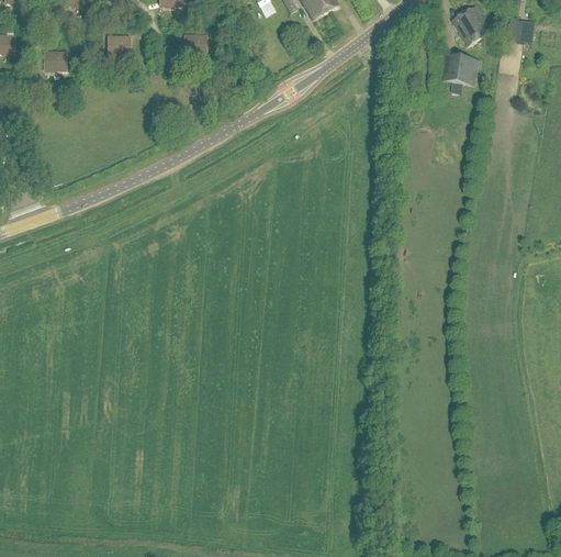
[(296,8),(292,0),(282,0),(289,12),(296,8)]
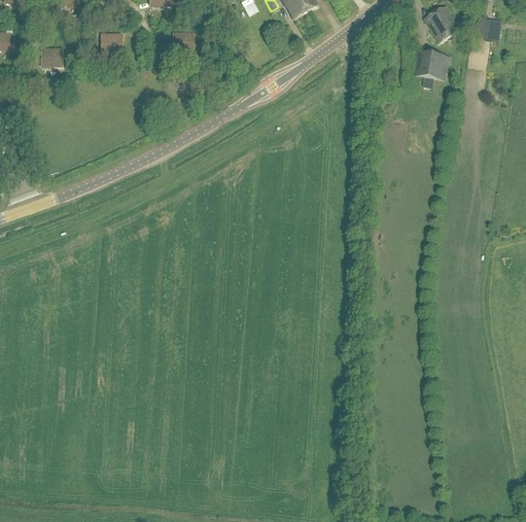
[(305,10),(299,0),(283,0),(285,4),(292,18),(305,10)]
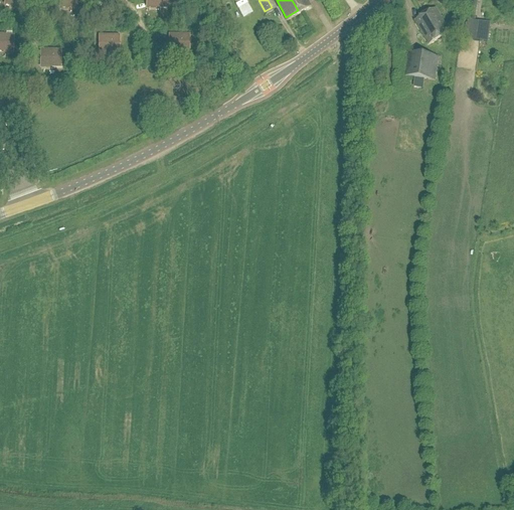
[(292,0),(298,10),(309,3),(307,0),(292,0)]
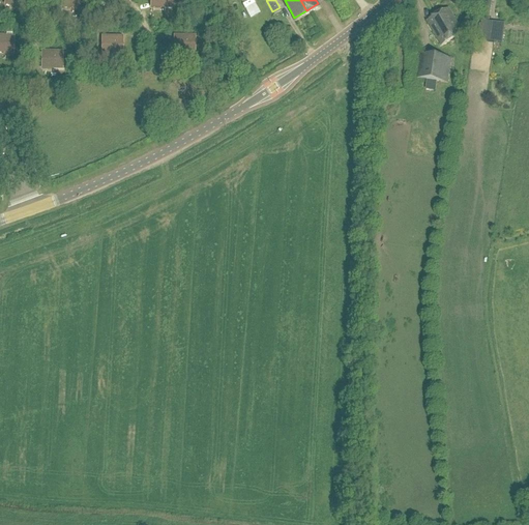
[(481,0),(479,17),(478,17),(475,36),(494,38),(495,32),(502,33),(504,20),(489,18),(491,0),(481,0)]
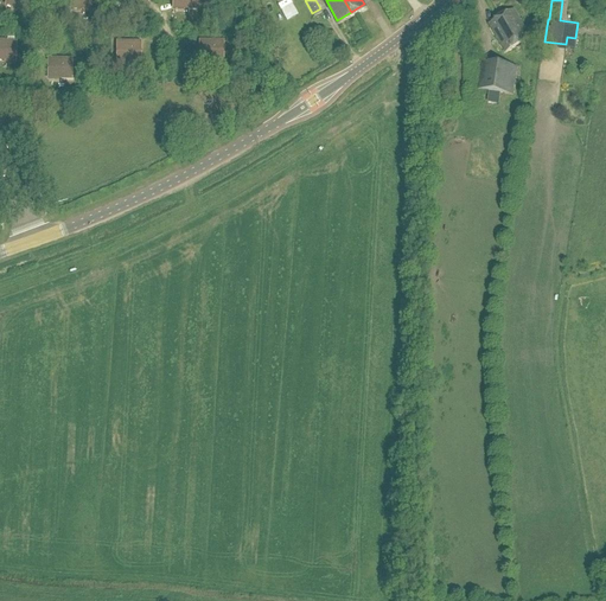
[(530,33),(514,5),(488,20),(505,49),(530,33)]
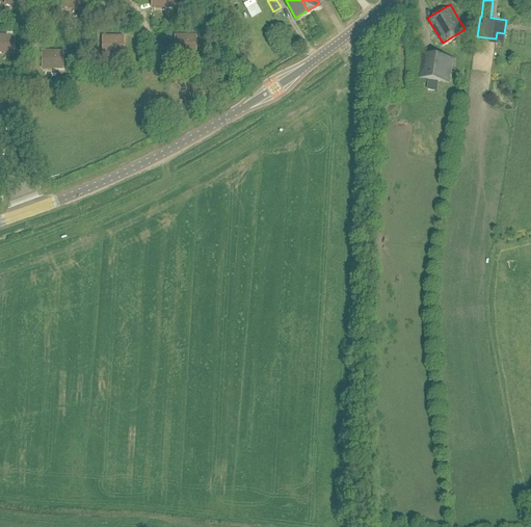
[(525,42),(527,29),(515,27),(512,40),(525,42)]
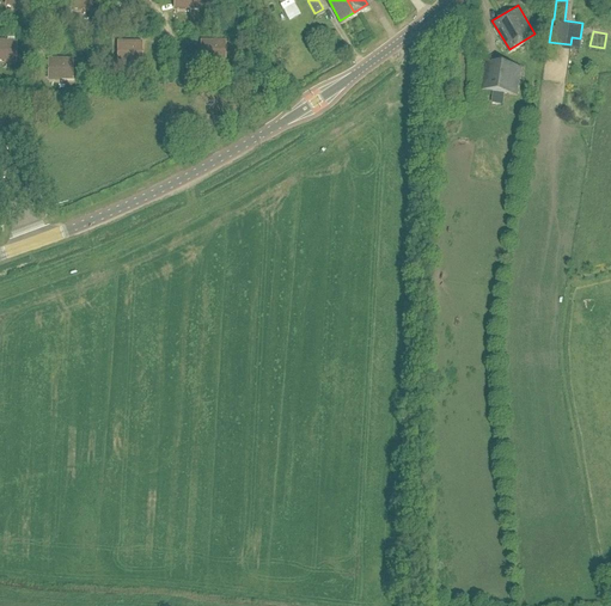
[(14,38),(0,37),(0,54),(5,55),(5,60),(14,60),(14,38)]
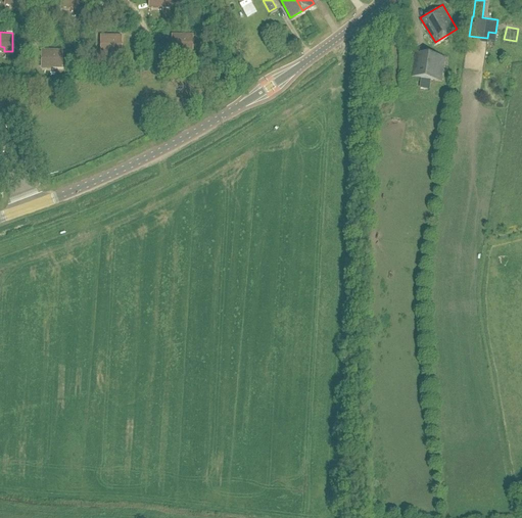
[(191,33),(171,32),(171,47),(191,47),(191,33)]
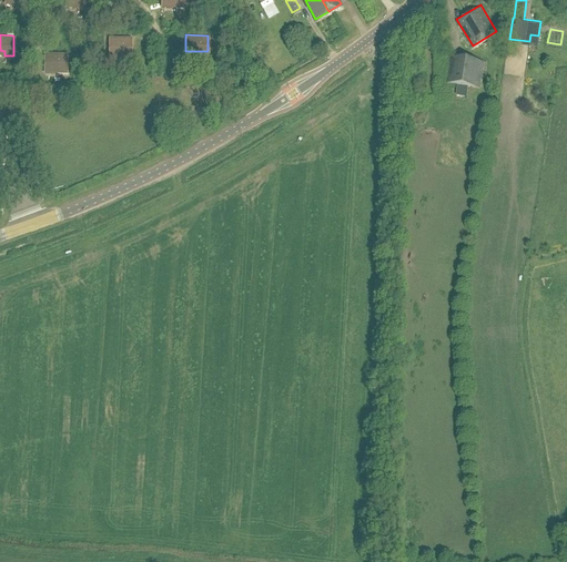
[(130,37),(109,36),(109,52),(130,52),(130,37)]
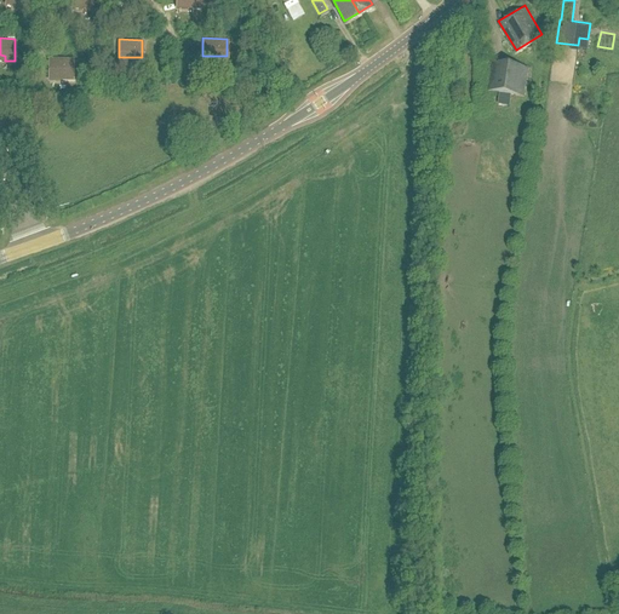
[(72,57),(49,57),(49,74),(72,74),(72,57)]
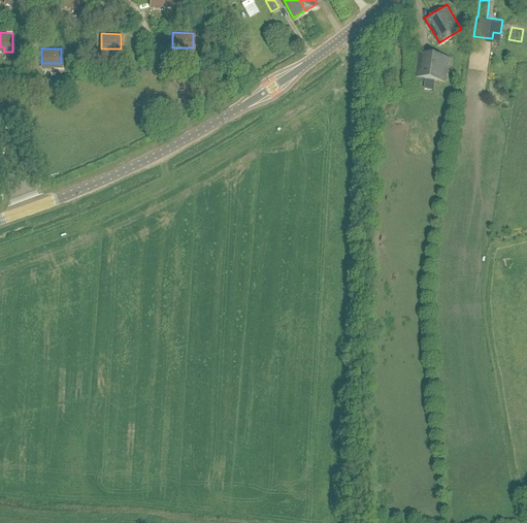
[(449,54),(418,50),(415,74),(446,78),(449,54)]
